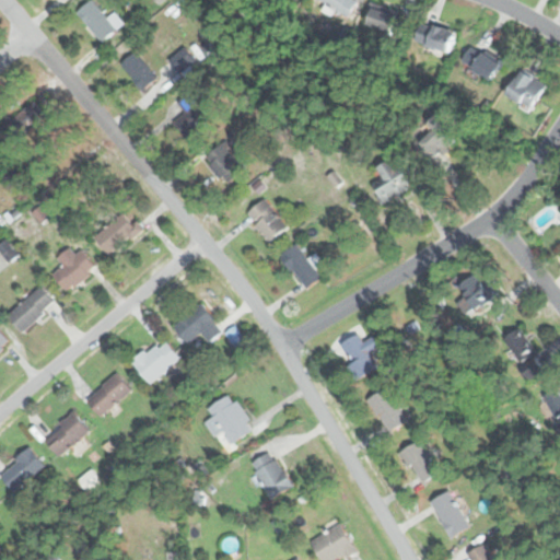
[(91,0),(77,12),(102,43),(118,30),(93,0),(91,0)]
